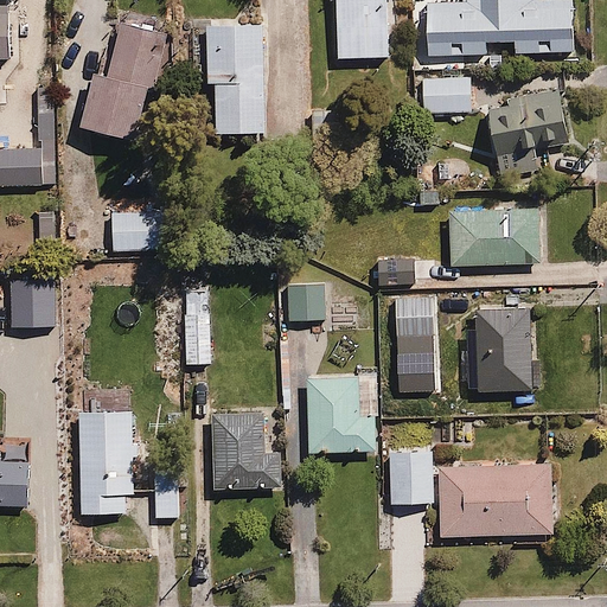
[(395,0),(336,0),(336,59),(395,59),(395,0)]
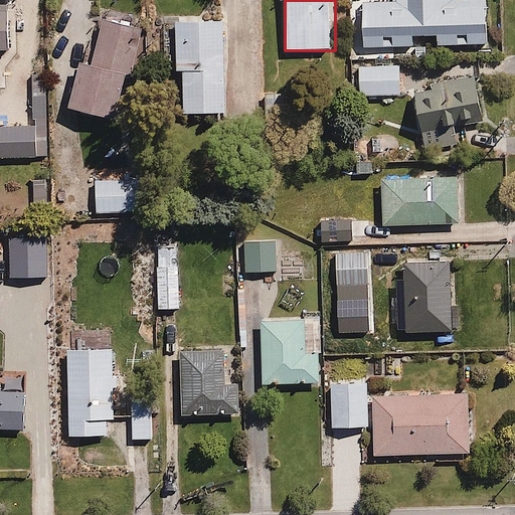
[(377,0),(364,0),(365,46),(416,45),(415,35),(439,35),(439,45),(489,44),(488,0),(377,0)]
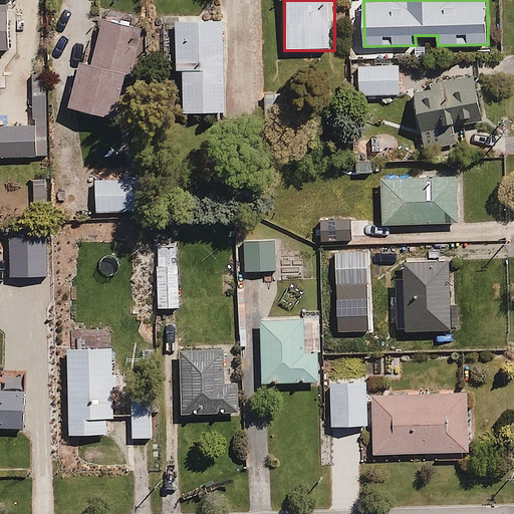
[(0,49),(15,50),(15,5),(0,5),(0,49)]
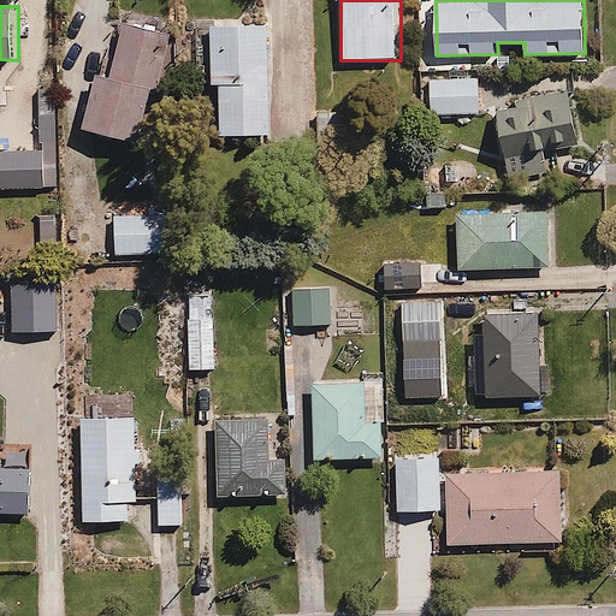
[(183,30),(131,11),(87,126),(138,146),(183,30)]
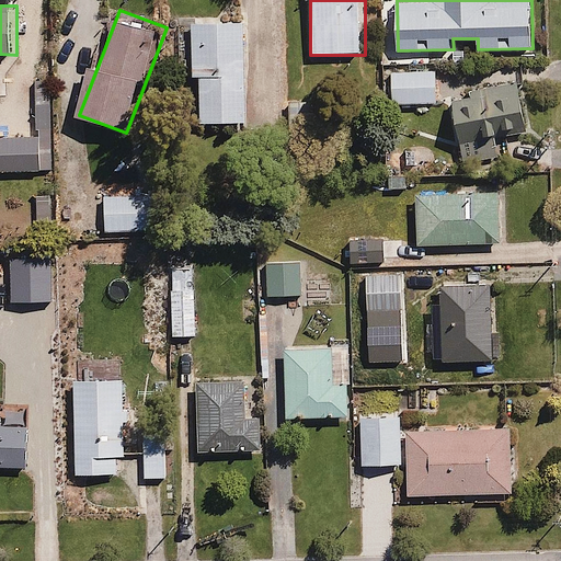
[(248,18),(196,19),(198,124),(251,123),(248,18)]
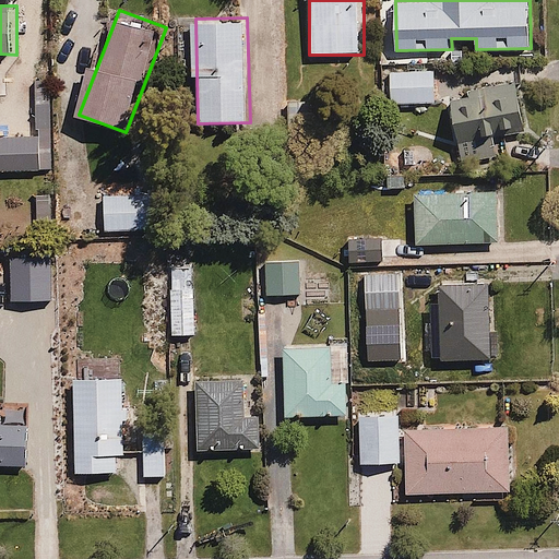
[(439,67),(390,67),(390,106),(439,105),(439,67)]
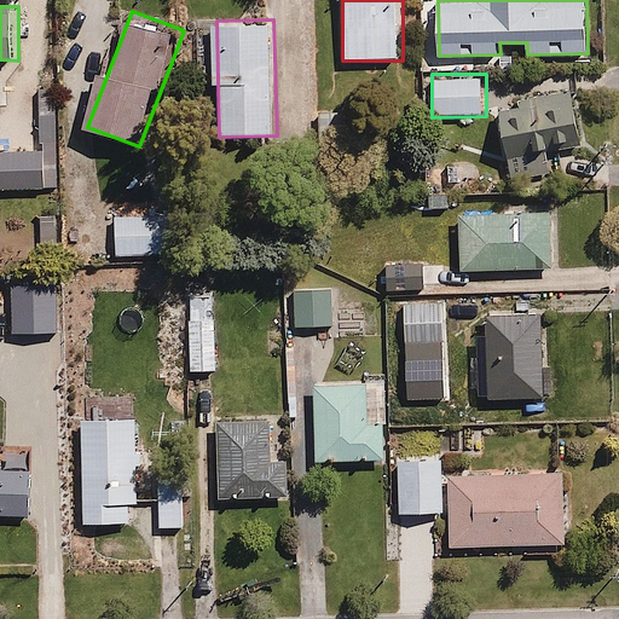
[(576,88),(497,103),(508,160),(586,145),(576,88)]
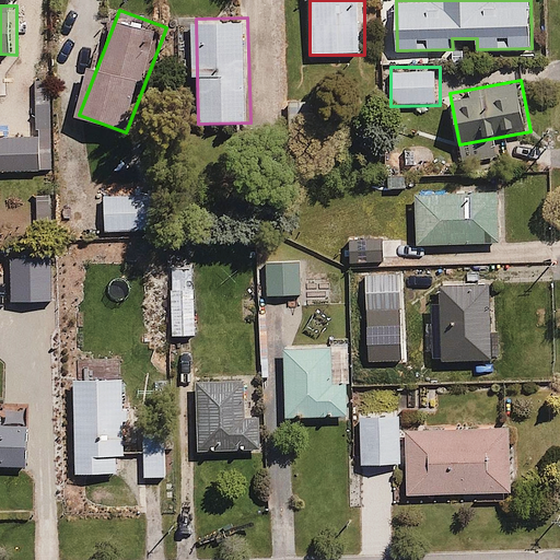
[(39,133),(0,136),(0,173),(42,171),(39,133)]
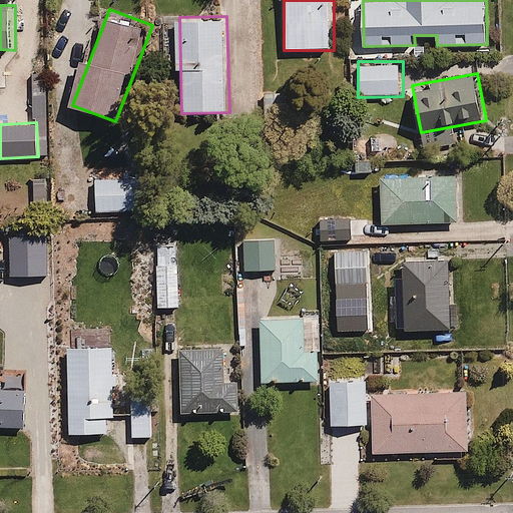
[(459,177),(380,180),(381,224),(461,222),(459,177)]
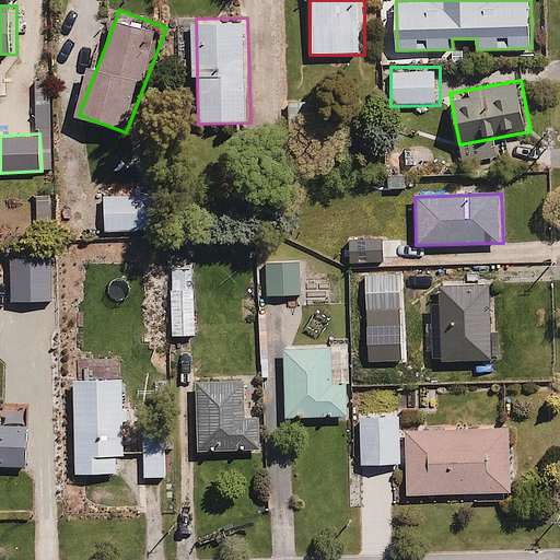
[(159,197),(97,199),(98,231),(160,229),(159,197)]
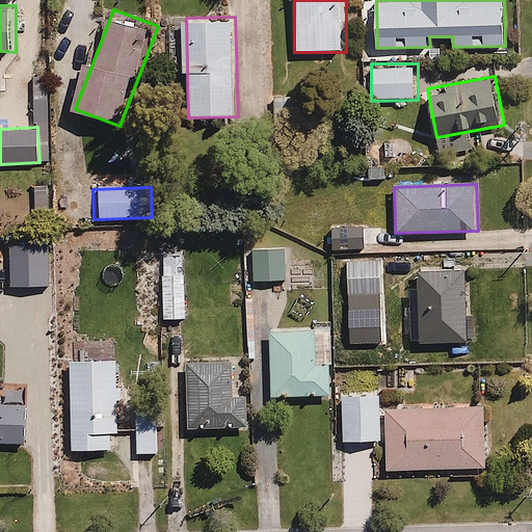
[(286,236),(251,238),(254,281),(288,280),(286,236)]
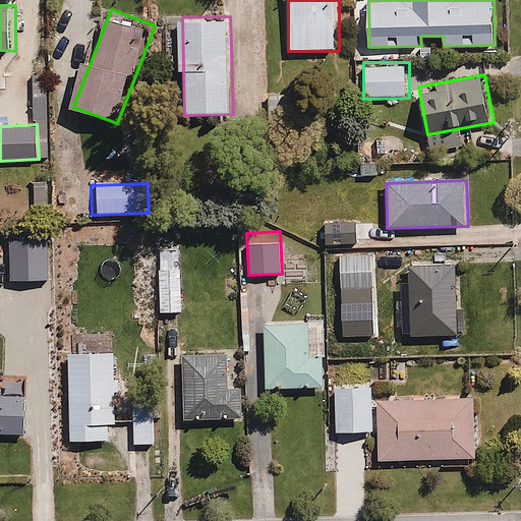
[(182,245),(159,245),(161,311),(184,310),(182,245)]
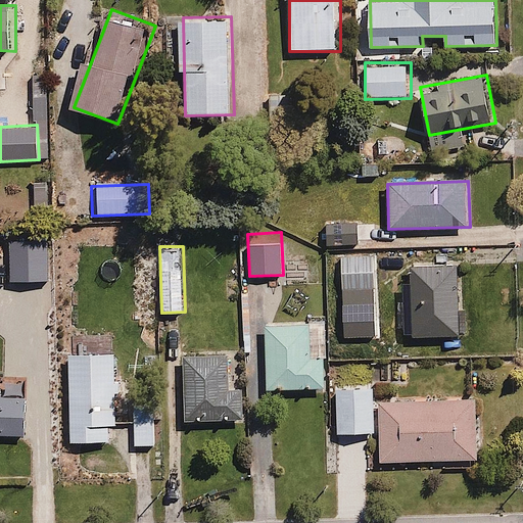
[(376,256),(342,258),(343,293),(377,291),(376,256)]
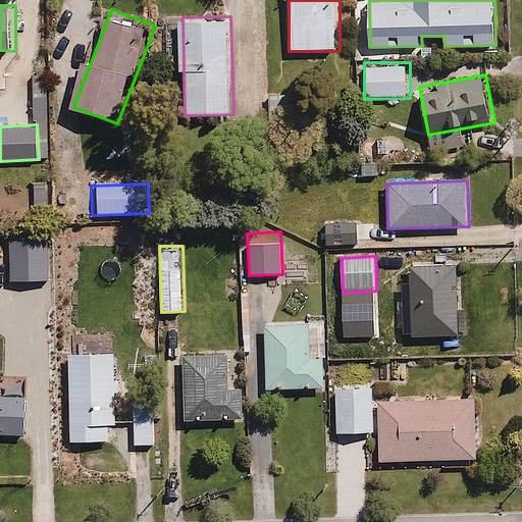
[(460,260),(409,263),(413,338),(463,335),(460,260)]
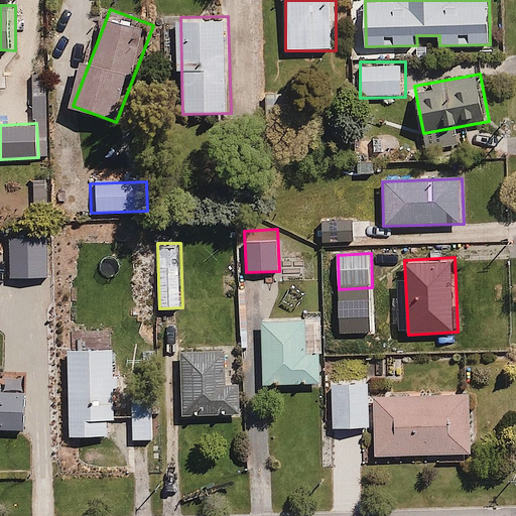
[(307,317),(263,318),(265,384),(323,382),(321,354),(307,354),(307,317)]
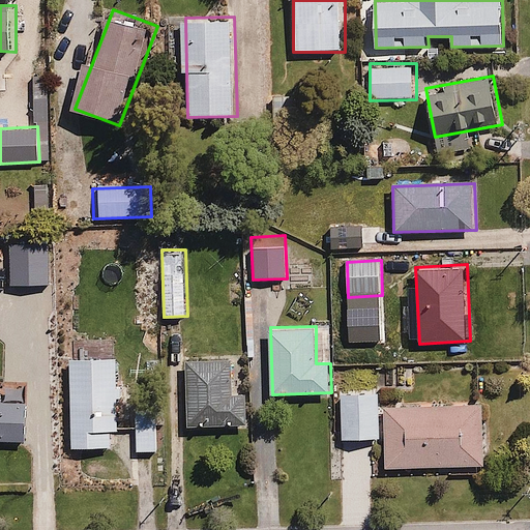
[(71,447),(113,446),(113,431),(123,431),(120,355),(68,357),(71,447)]
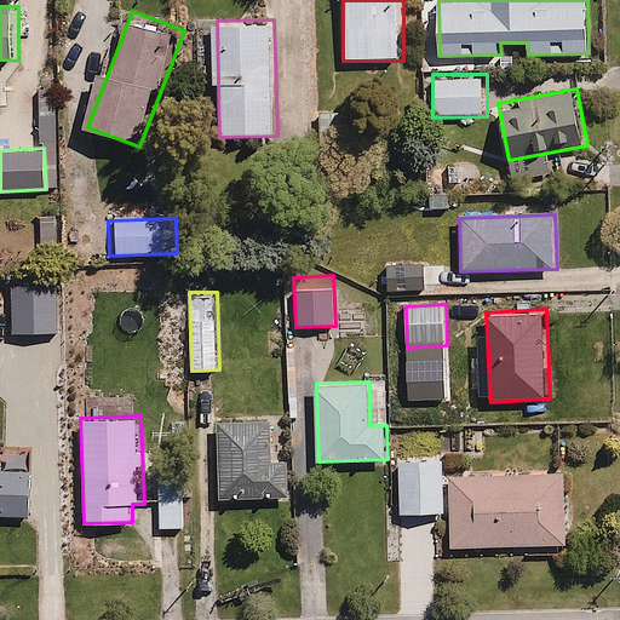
[(275,415),(217,418),(220,500),(292,497),(291,461),(276,461),(275,415)]
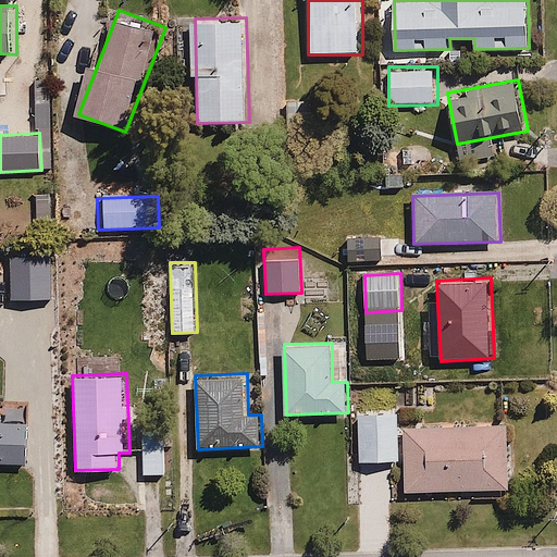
[(399,411),(358,413),(360,463),(401,461),(399,411)]
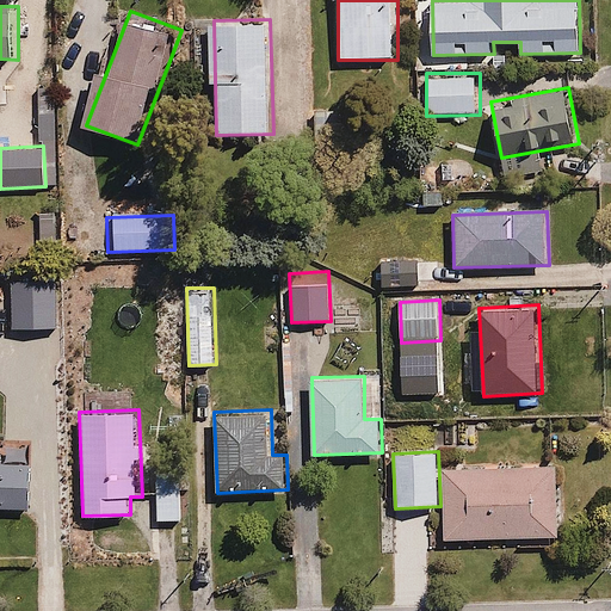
[(34,462),(0,462),(0,506),(35,506),(34,462)]
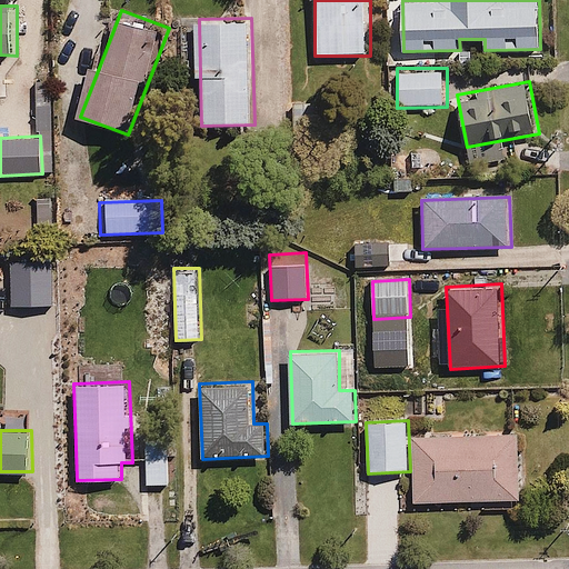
[(522,433),(413,437),(416,503),(523,501),(522,433)]
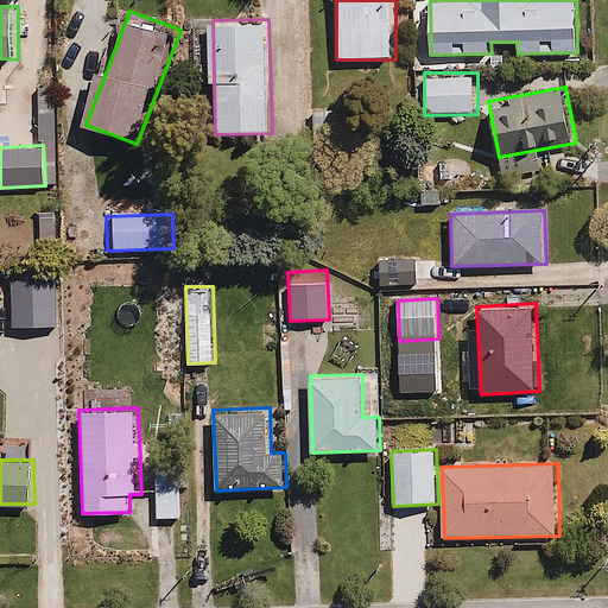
[(182,469),(156,469),(157,519),(184,518),(182,469)]
